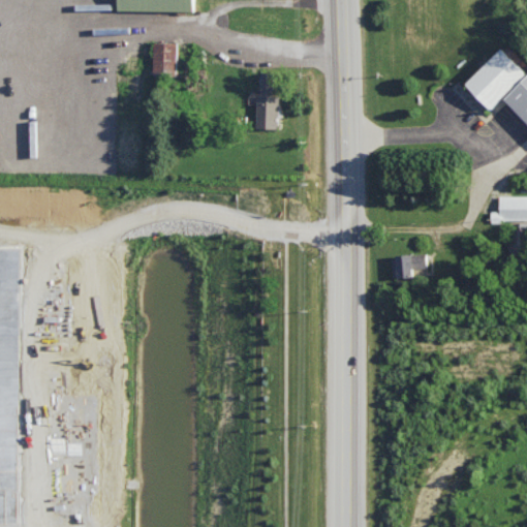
[(191,11),(191,0),(114,0),(114,10),(191,11)]
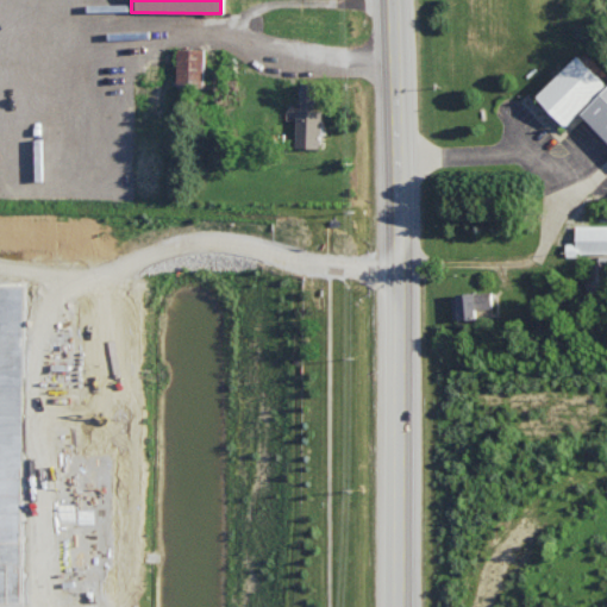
[(174,87),(200,88),(201,49),(175,49),(174,87)]
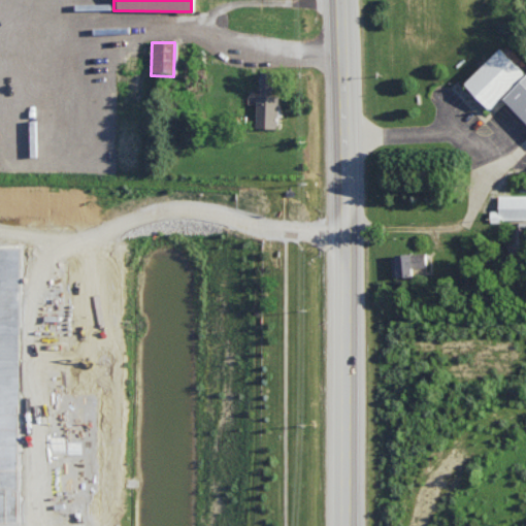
[(500,98),(525,124),(525,71),(524,74),(498,48),(462,84),(488,110),(500,98)]
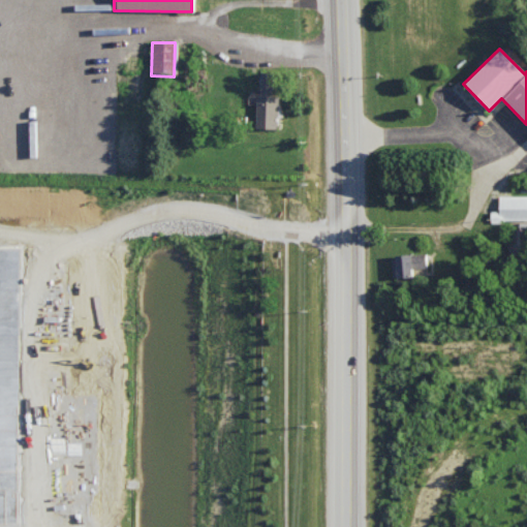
[(276,129),(276,96),(271,96),(271,74),(259,74),(258,95),(255,95),(254,128),(276,129)]
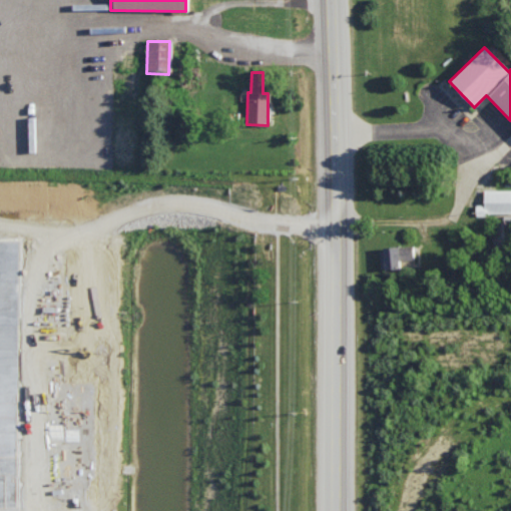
[(510,190),(483,190),(483,205),(475,205),(475,214),(510,214),(510,190)]
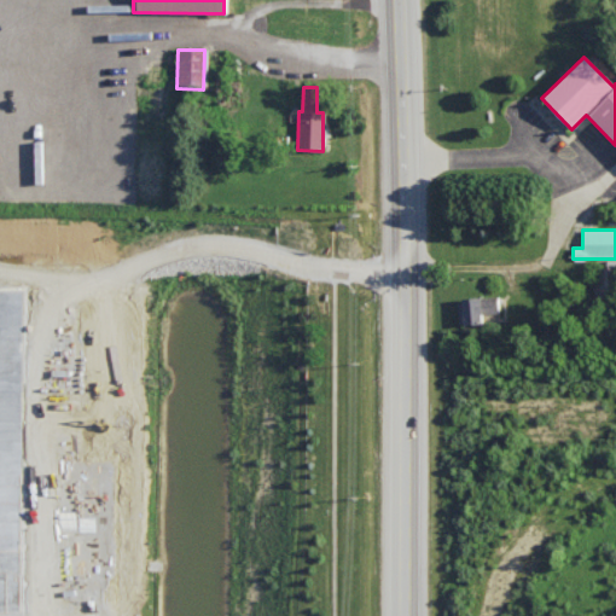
[(459,298),(462,325),(481,324),(480,315),(498,313),(495,296),(459,298)]
